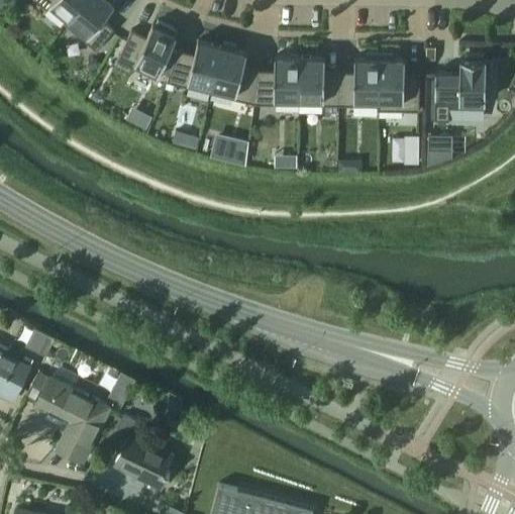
[(31,0),(31,1),(32,1),(33,1),(45,11),(49,7),(67,21),(63,26),(64,26),(85,0),(31,0)]
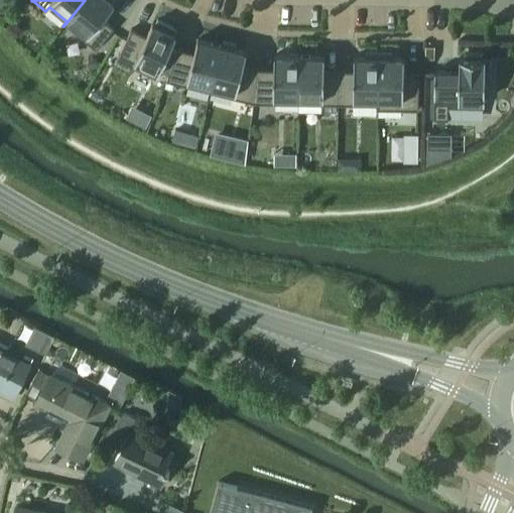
[(85,0),(63,26),(94,51),(95,52),(113,31),(112,30),(101,21),(113,6),(112,5),(111,4),(113,2),(111,0),(85,0)]
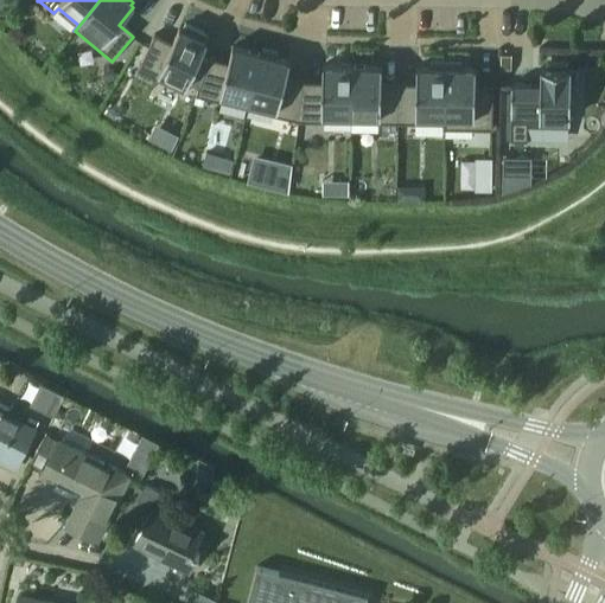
[(153,38),(137,74),(138,75),(180,95),(182,96),(186,85),(197,90),(208,64),(198,61),(205,45),(204,44),(203,44),(205,37),(184,27),(180,33),(178,31),(171,46),(165,44),(154,39),(154,38),(153,38)]
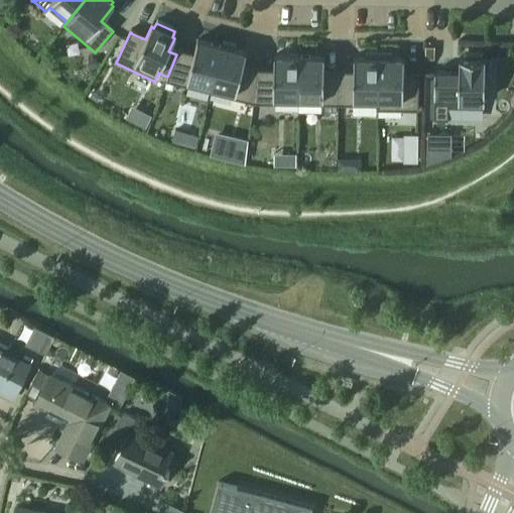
[(209,95),(221,48),(198,43),(198,42),(197,42),(191,61),(176,58),(178,52),(177,51),(176,54),(165,84),(166,85),(209,95)]
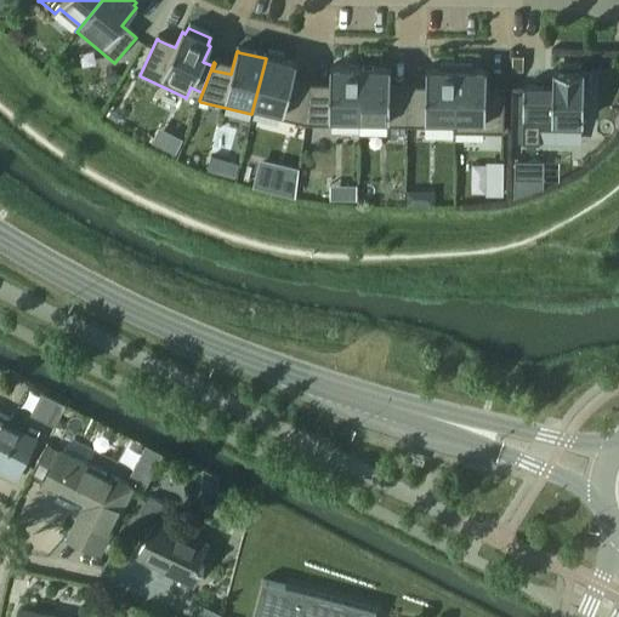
[(304,127),(310,87),(308,87),(307,93),(289,90),(295,66),(294,66),(282,63),(283,58),(267,55),(266,58),(251,114),(304,127)]
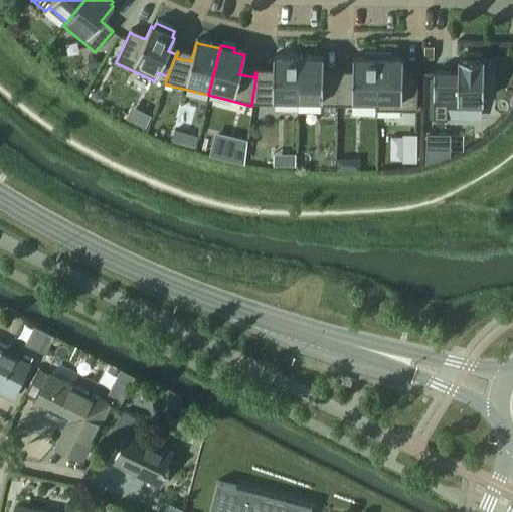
[(376,112),(377,56),(364,56),(364,60),(353,60),(353,59),(352,59),(351,79),(337,79),(337,73),(336,108),(337,108),(375,108),(375,112),(376,112)]
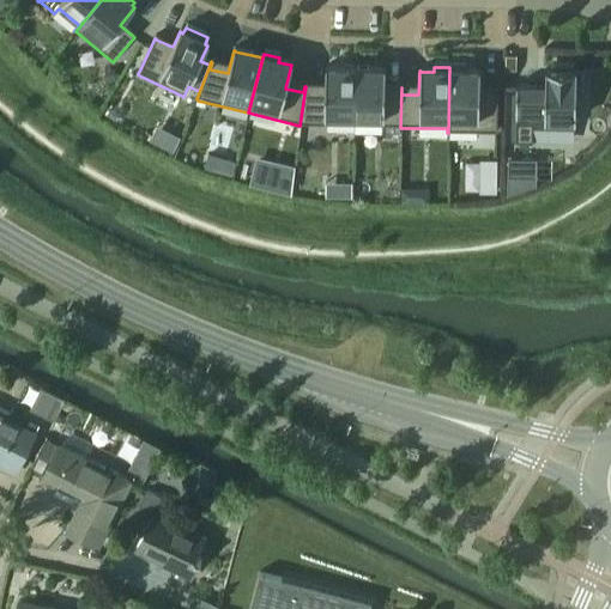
[(495,89),(495,96),(478,96),(479,72),(477,72),(465,72),(465,67),(449,67),(448,133),(496,134),(497,89),(495,89)]
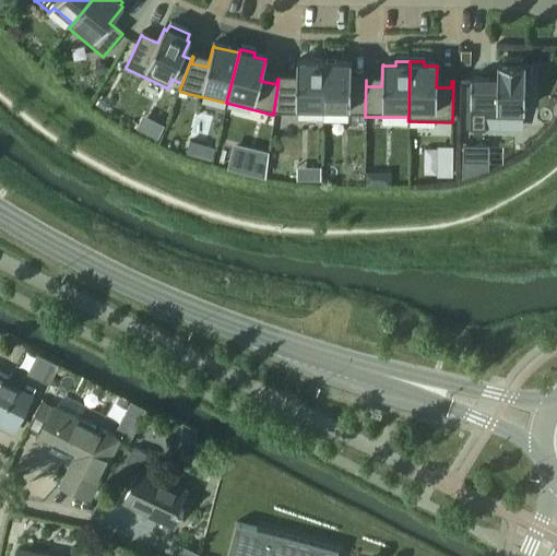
[(484,119),(488,119),(522,119),(522,120),(523,120),(524,86),(531,86),(531,67),(530,67),(521,67),(521,62),(501,62),(501,67),(497,67),(497,66),(496,66),(496,81),(471,81),(470,81),(469,132),(484,133),(484,119)]
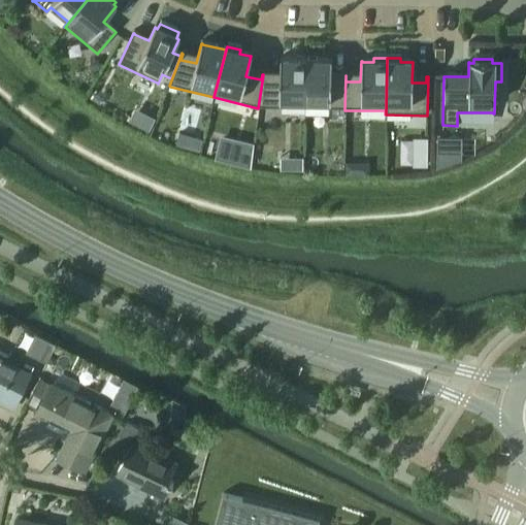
[(304,109),(304,61),(281,60),(278,60),(278,80),(263,80),(263,74),(258,108),(259,108),(304,109)]
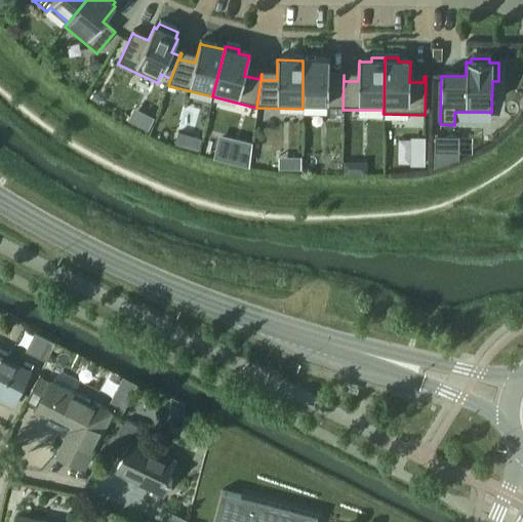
[(343,110),(344,75),(343,75),(343,81),(328,81),(328,61),(327,61),(303,61),(303,109),(343,110)]
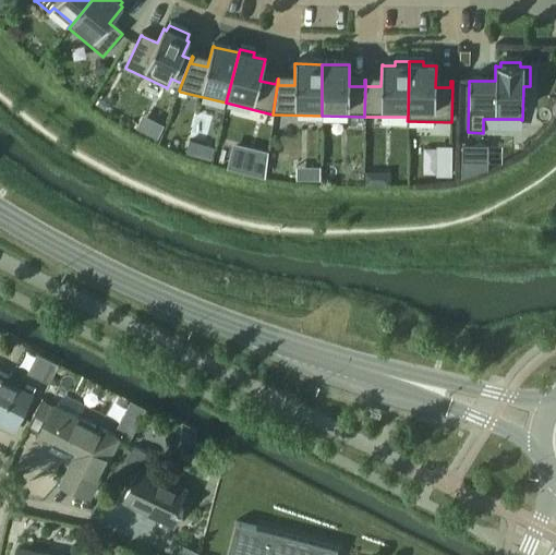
[(438,177),(456,177),(457,147),(440,146),(438,177)]
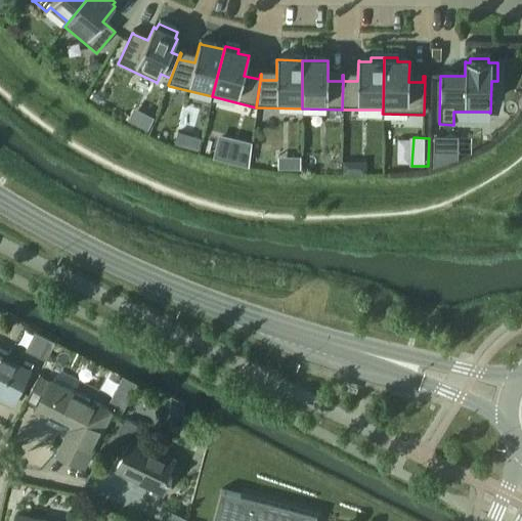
[(432,155),(457,155),(458,139),(433,138),(432,155)]
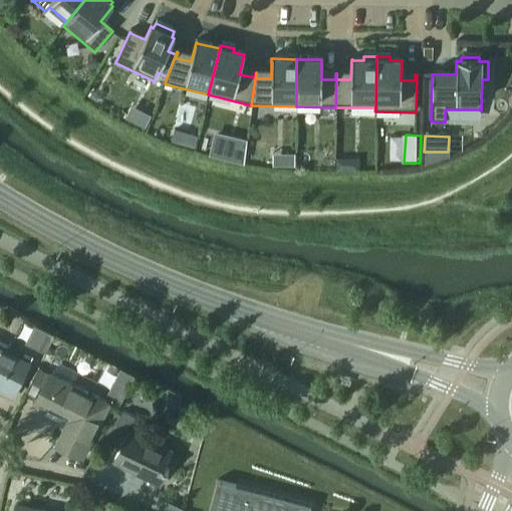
[(0,389),(11,395),(26,365),(0,351),(0,389)]
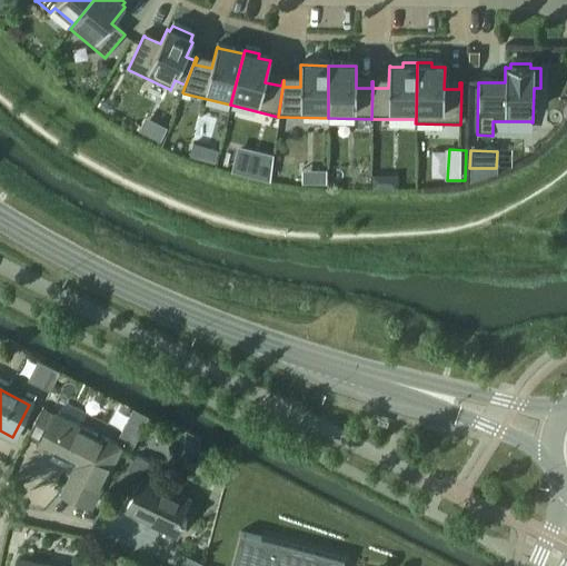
[(88,508),(117,449),(53,418),(39,447),(51,453),(57,443),(85,456),(75,475),(69,473),(58,494),(88,508)]
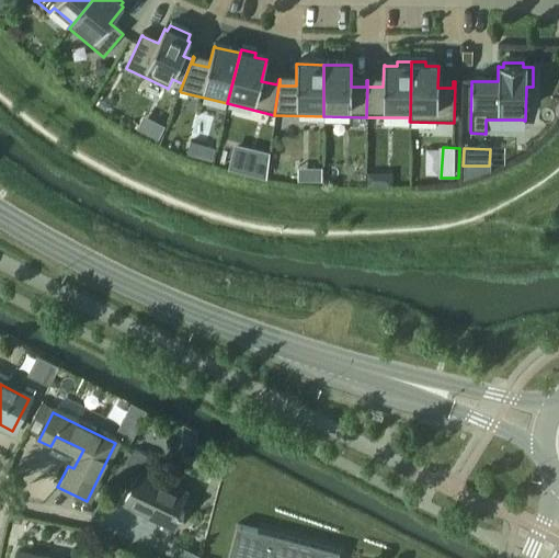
[(383,420),(367,414),(365,421),(380,425),(383,420)]
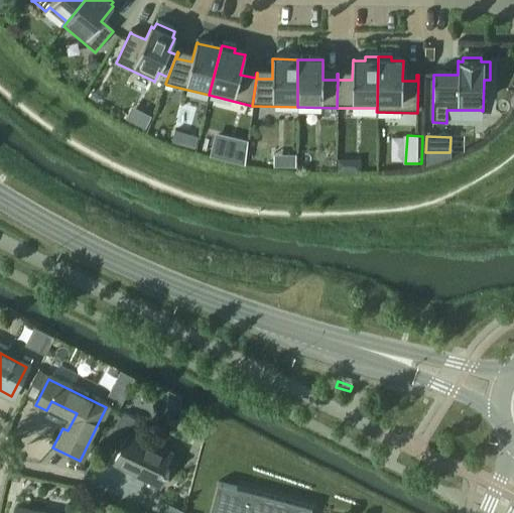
[(153,488),(168,457),(132,438),(139,424),(122,415),(106,445),(119,452),(111,467),(153,488)]
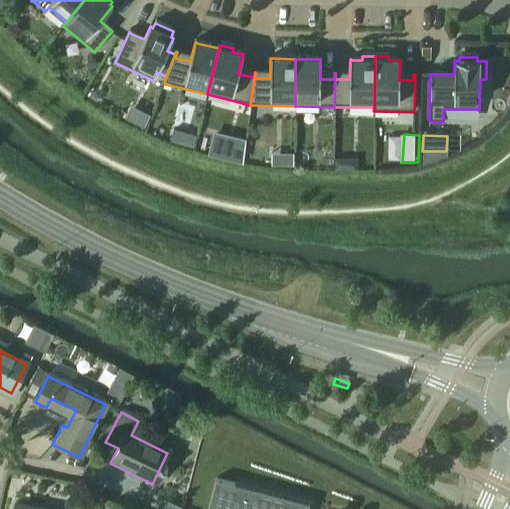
[(308,508),(309,506),(310,504),(215,480),(207,508),(308,508)]
